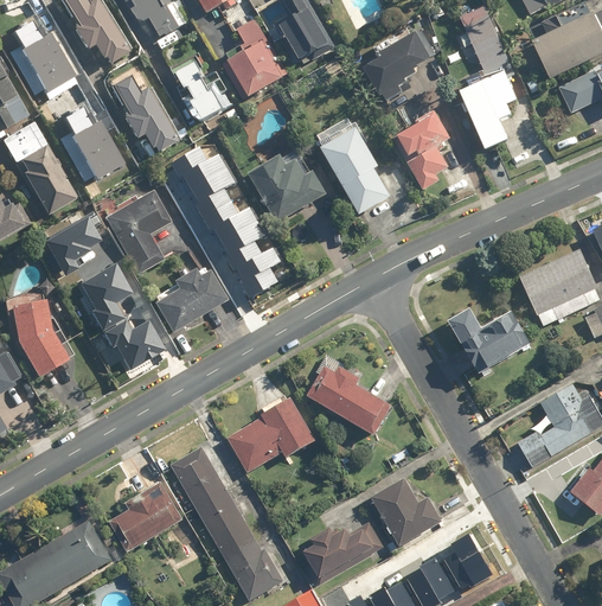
[(68,0),(82,23),(76,26),(88,48),(94,44),(107,64),(130,50),(101,0),(68,0)]
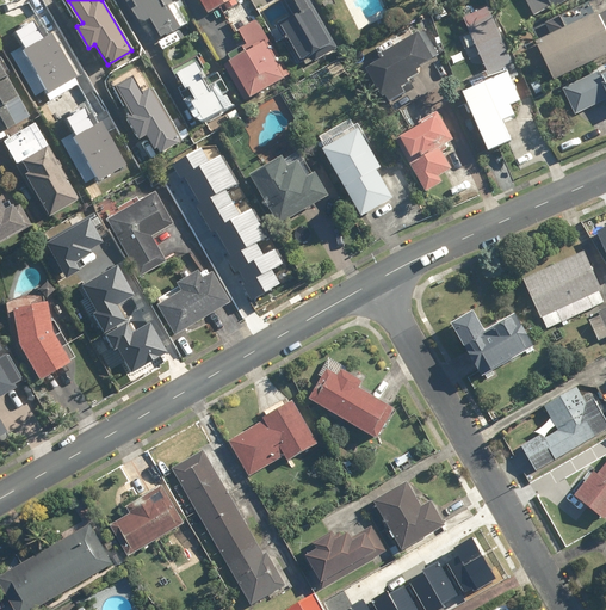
[(133,0),(143,22),(153,17),(162,37),(184,26),(172,2),(177,1),(175,0),(133,0)]
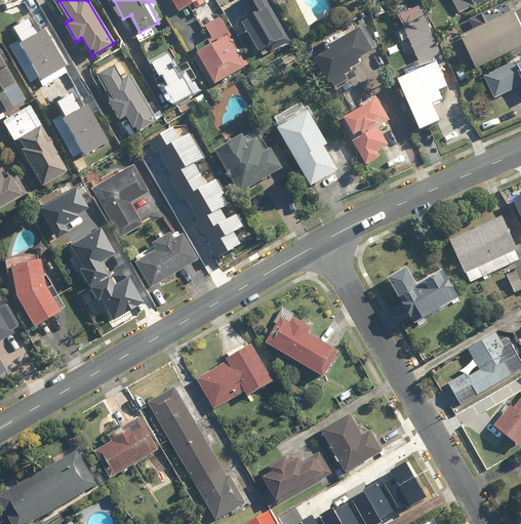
[(173,0),(178,9),(197,0),(173,0)]
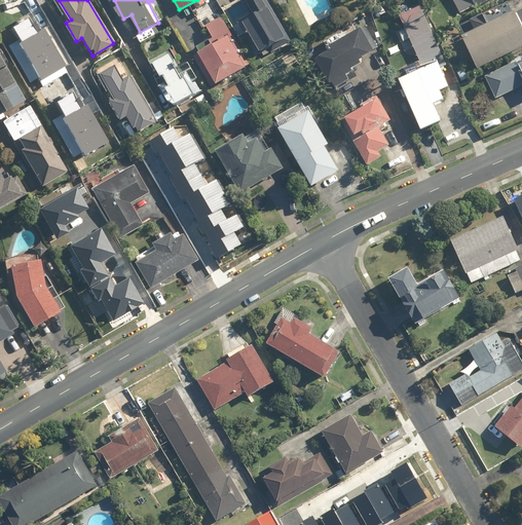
[(244,0),(250,11),(236,17),(255,52),(287,36),(268,0),(244,0)]
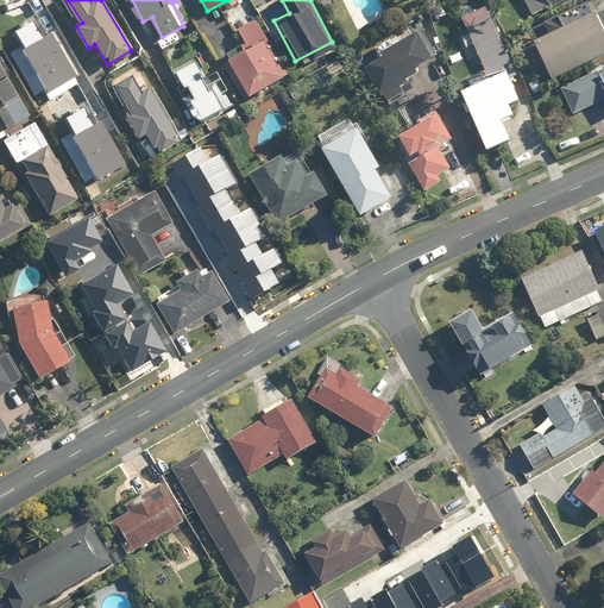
[(522,0),(530,16),(560,0),(522,0)]
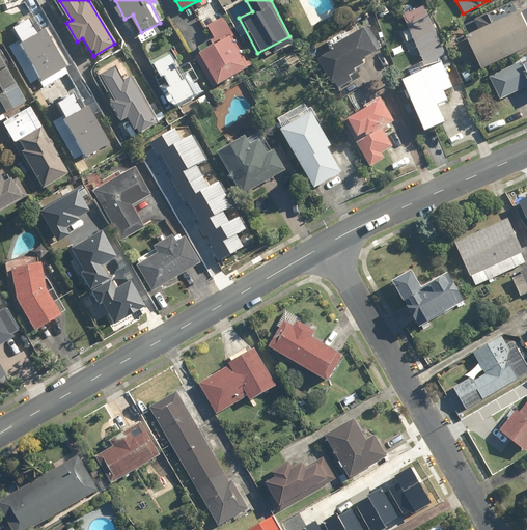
[(413,37),(423,61),(445,52),(426,5),(405,15),(409,27),(399,30),(404,40),(413,37)]
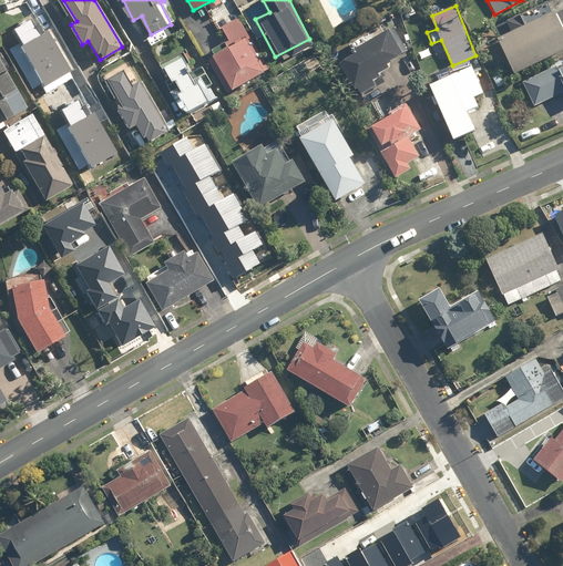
[(528,23),(521,12),(505,20),(511,31),(500,37),(518,73),(562,50),(562,17),(559,8),(528,23)]
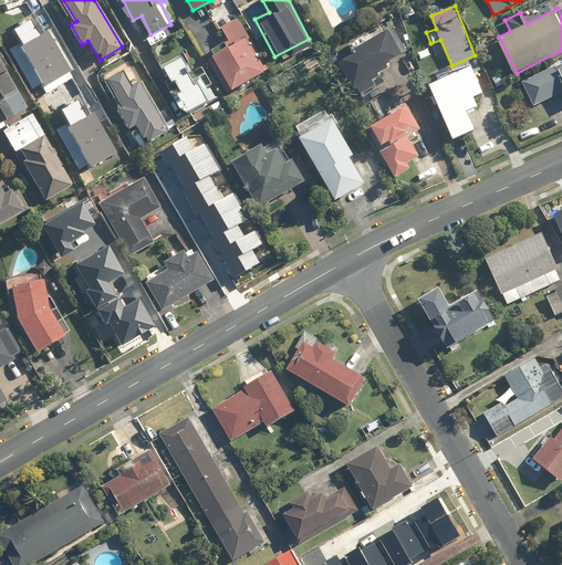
[(229,48),(206,60),(224,94),(266,73),(237,17),(218,25),(229,48)]
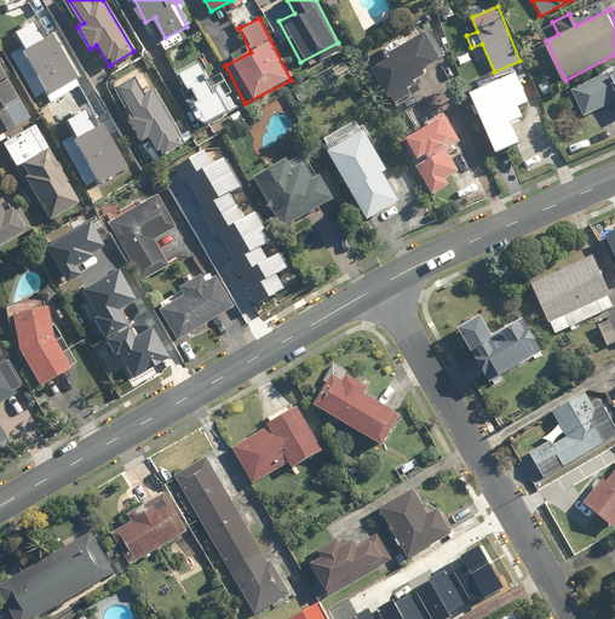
[(417,91),(413,84),(432,73),(429,67),(446,57),(429,28),(389,51),(391,56),(373,66),(394,103),(417,91)]
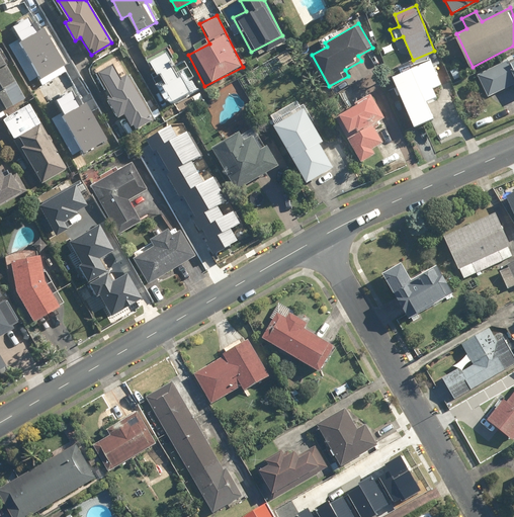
[(39,73),(41,76),(66,63),(46,25),(7,46),(25,80),(39,73)]
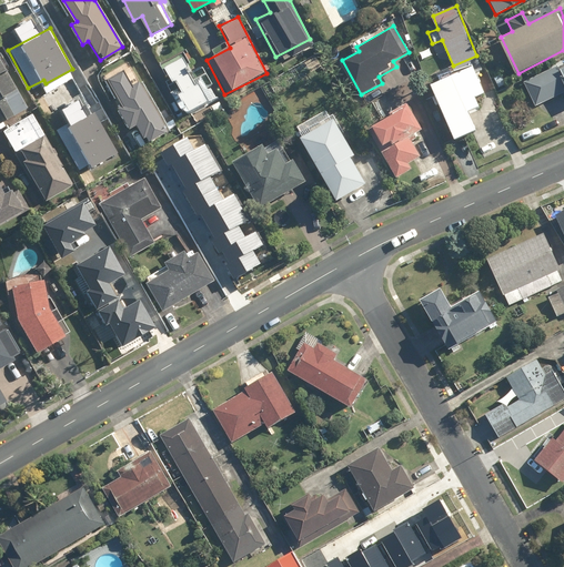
[(178,73),(167,81),(187,113),(214,95),(189,54),(172,64),(178,73)]
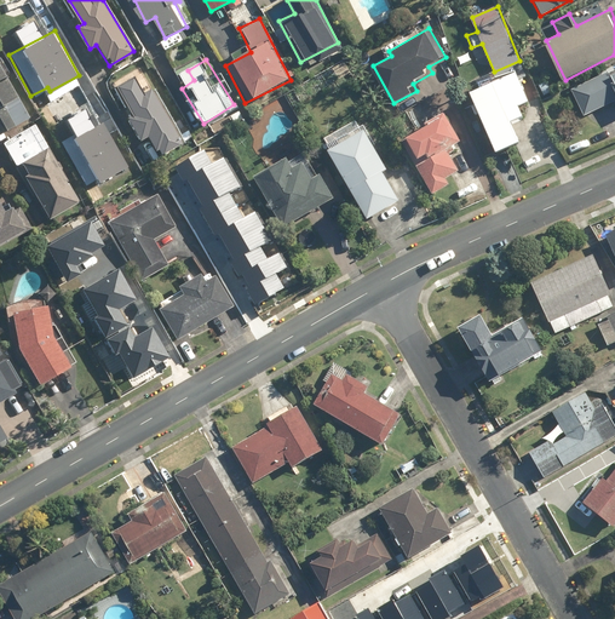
[(0,133),(29,118),(0,64),(0,133)]
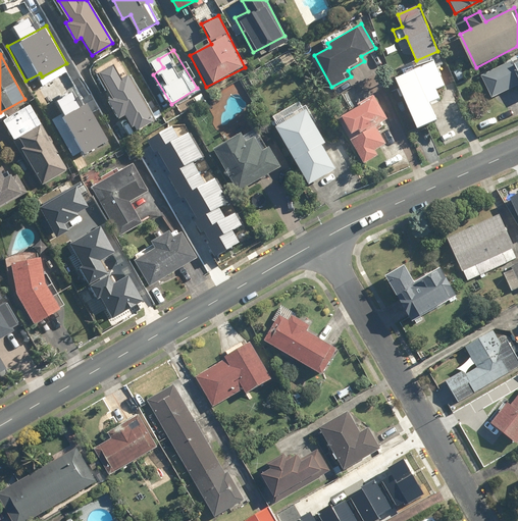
[(517,84),(517,60),(513,63),(511,58),(480,72),(491,97),(517,84)]
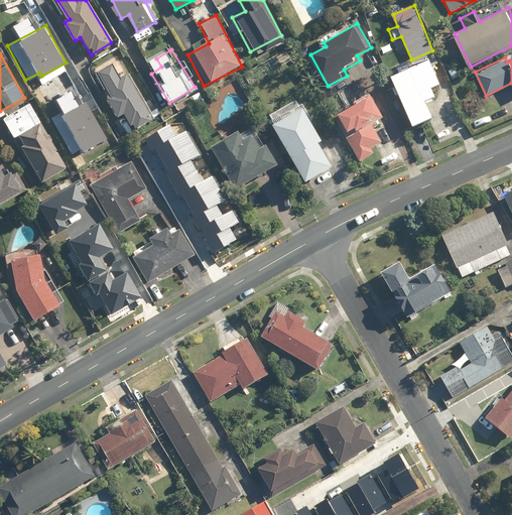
[(118,72),(112,61),(98,70),(112,95),(108,98),(118,115),(123,112),(134,130),(154,117),(124,68),(118,72)]
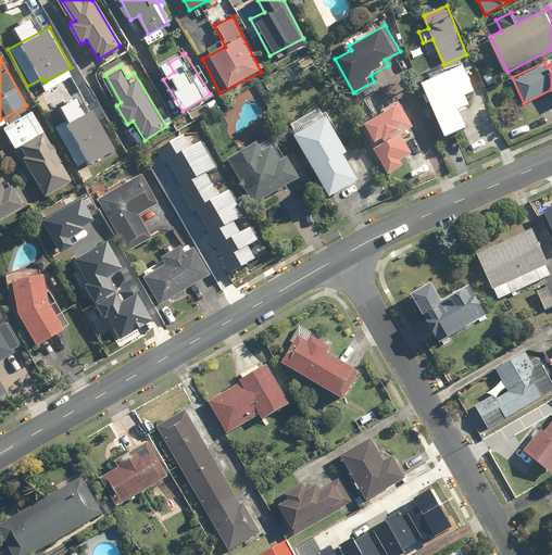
[(468,105),(465,98),(475,93),(464,68),(422,86),(443,138),(465,128),(458,110),(468,105)]
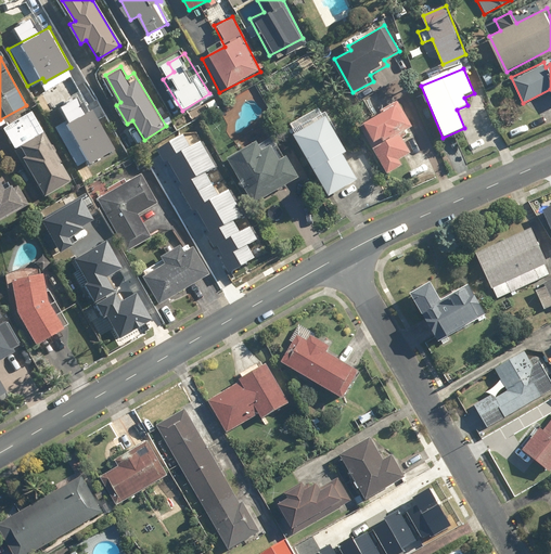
[(86,111),(77,95),(59,106),(65,118),(52,125),(75,165),(87,158),(89,163),(116,147),(92,107),(86,111)]
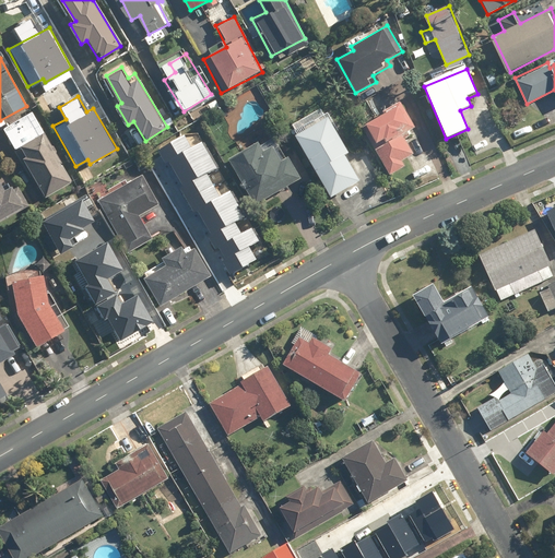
[(403,158),(414,152),(404,132),(416,126),(404,103),(364,125),(390,174),(406,165),(403,158)]
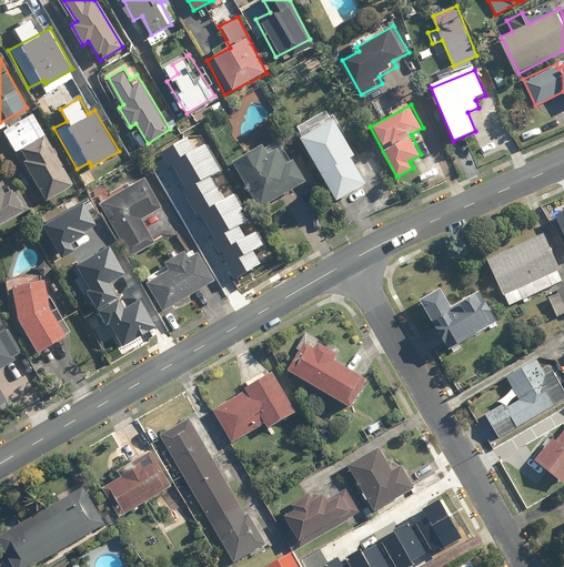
[(72,183),(31,110),(1,128),(42,200),(72,183)]
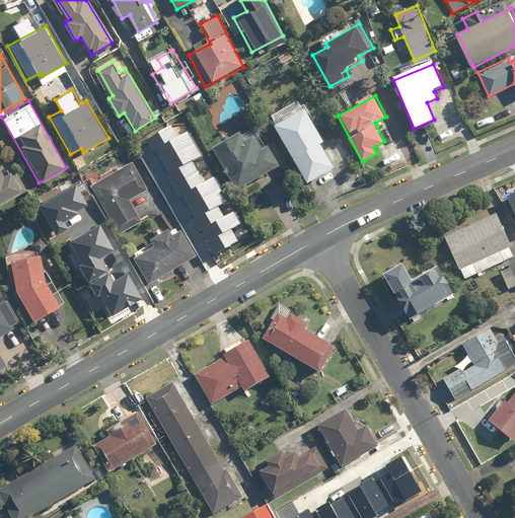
[(327,139),(309,106),(278,124),(309,181),(338,166),(323,141),(327,139)]
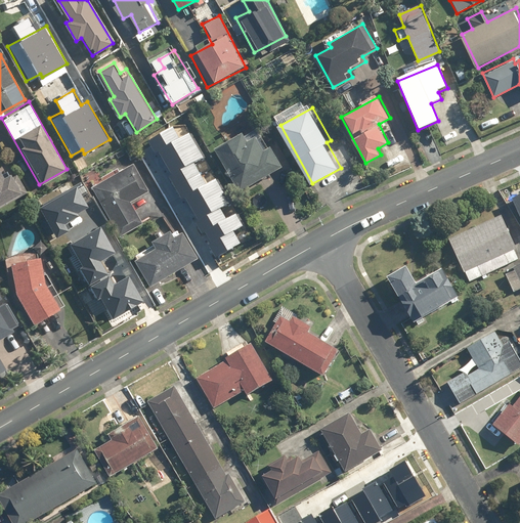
[(206,243),(214,257),(240,243),(231,229),(240,224),(233,215),(226,219),(217,205),(225,200),(214,179),(205,184),(192,162),(204,155),(188,128),(179,133),(173,122),(141,139),(150,156),(156,151),(168,172),(163,175),(178,201),(183,198),(196,219),(192,221),(200,232),(204,230),(209,241),(206,243)]
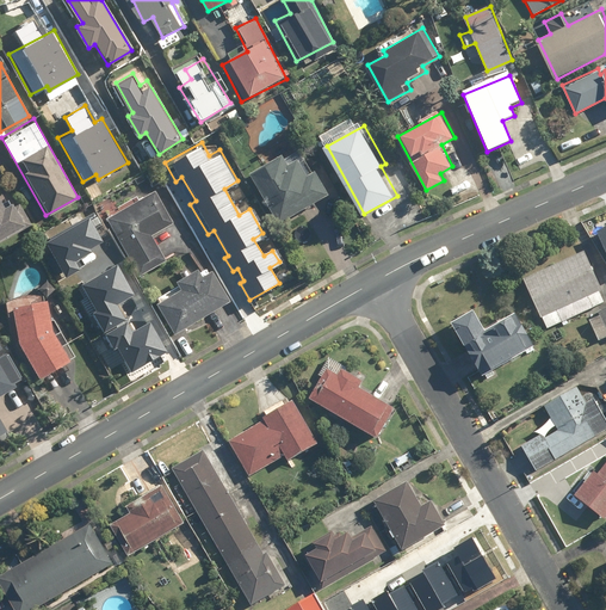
[(302,159),(295,146),(280,154),(277,148),(261,158),(265,164),(252,171),(283,222),(334,191),(319,166),(314,170),(307,156),(302,159)]
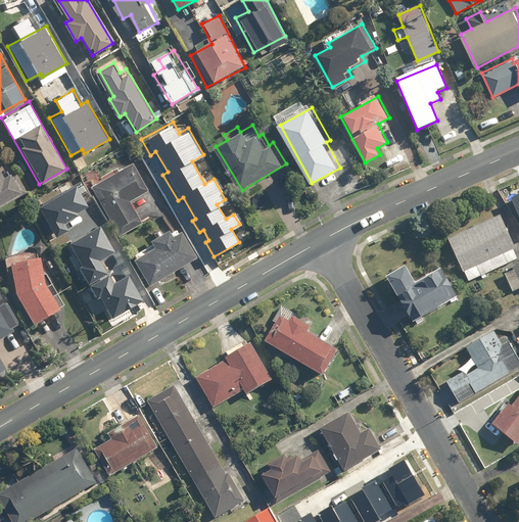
[(147,190),(132,162),(89,186),(116,236),(140,223),(128,200),(147,190)]
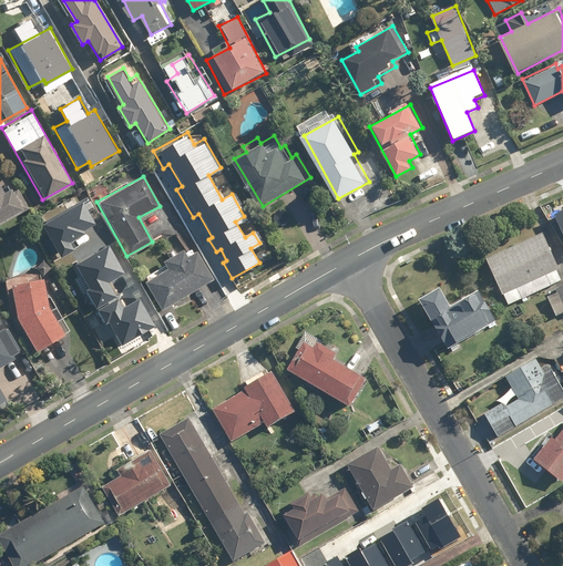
[(0,223),(24,209),(10,185),(3,189),(0,183),(0,223)]
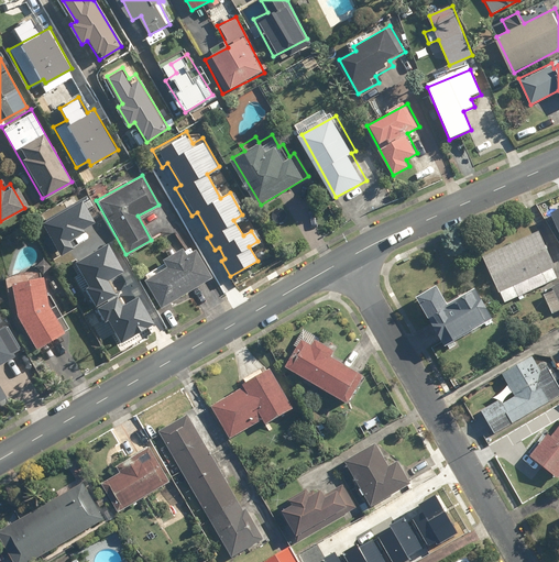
[(89,223),(77,201),(41,222),(59,256),(74,249),(67,237),(89,223)]
